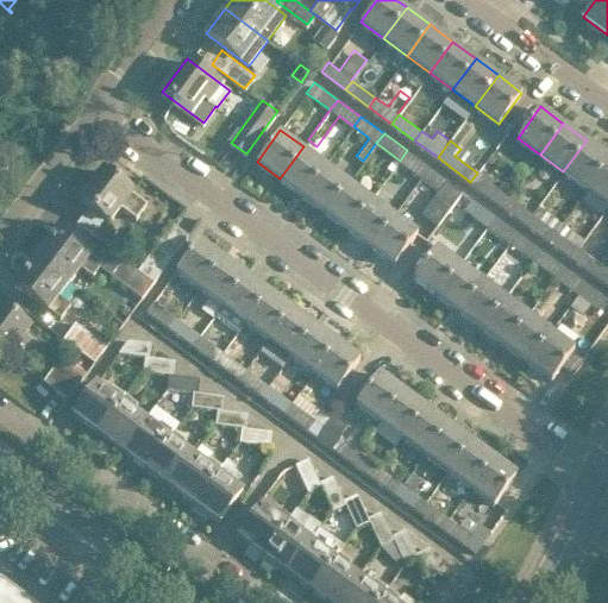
[(607,156),(587,140),(563,171),(587,188),(607,158),(607,156)]
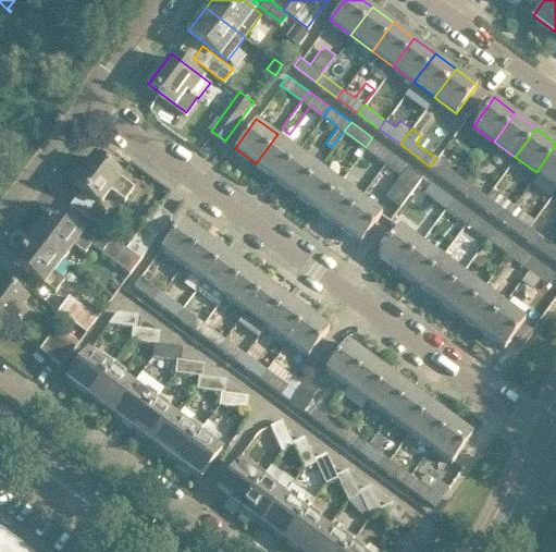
[(278,134),(256,163),(276,179),(298,150),(278,134)]
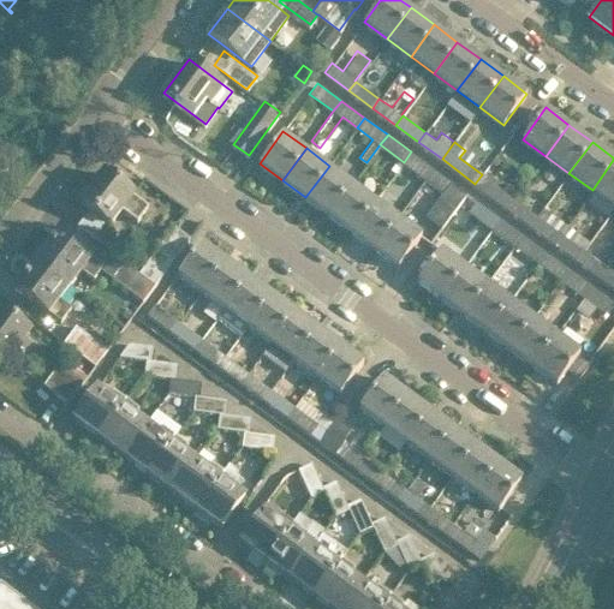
[(434,169),(411,151),(404,162),(427,179),(434,169)]
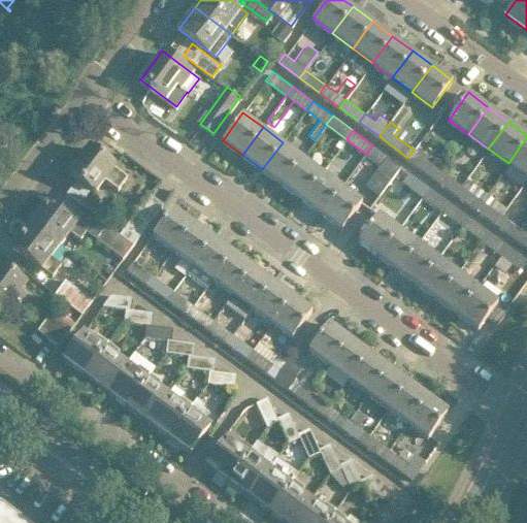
[(526,137),(508,163),(526,177),(526,137)]
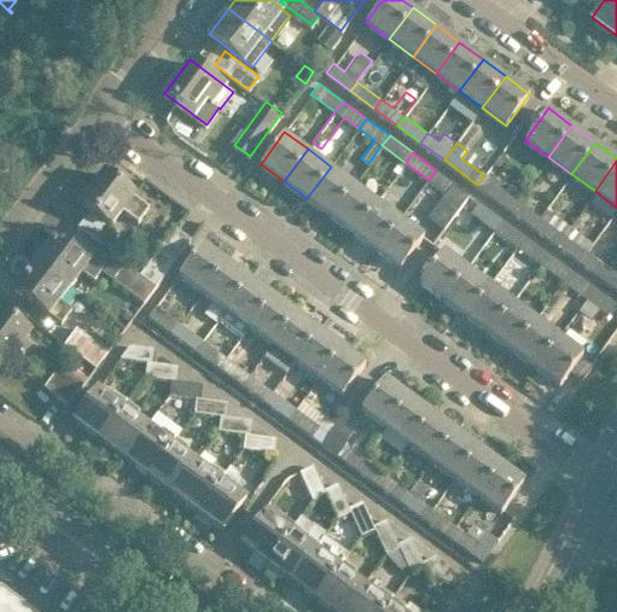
[(331,167),(307,198),(331,216),(354,184),(331,167)]
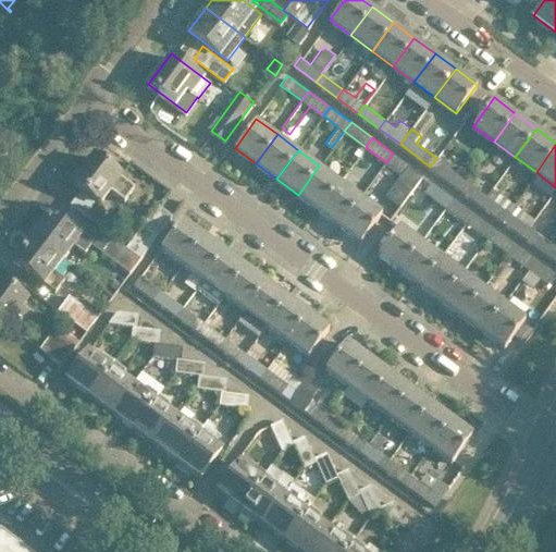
[(400,172),(386,192),(402,203),(422,175),(393,154),(386,162),(400,172)]
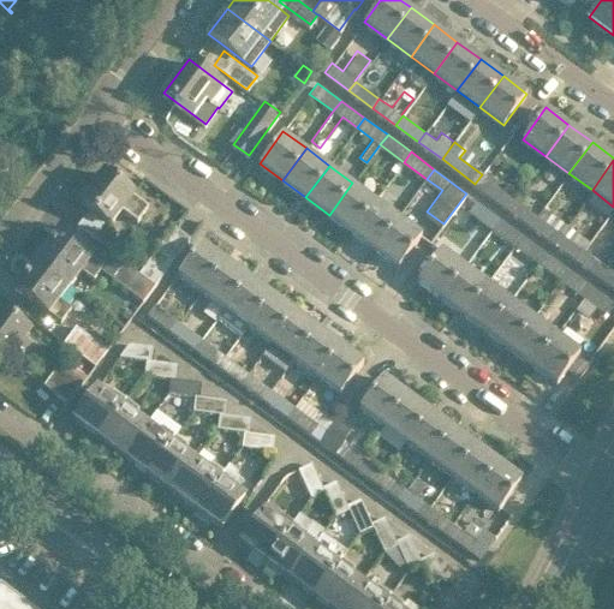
[(91,208),(78,225),(97,239),(121,208),(138,220),(149,206),(132,193),(133,192),(103,171),(81,201),(91,208)]
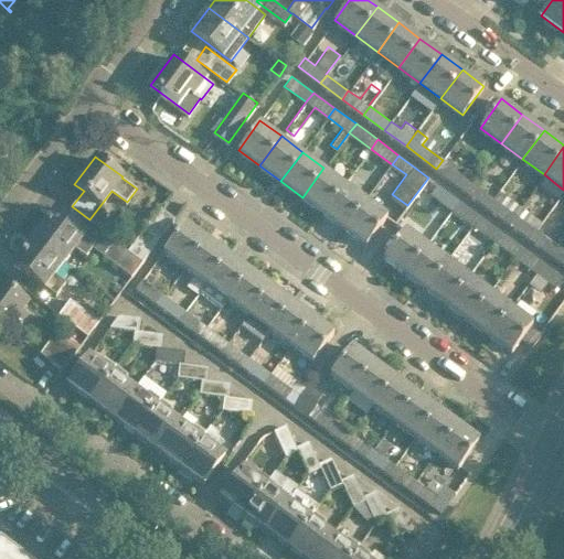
[(472,182),(443,160),(436,169),(466,191),(472,182)]
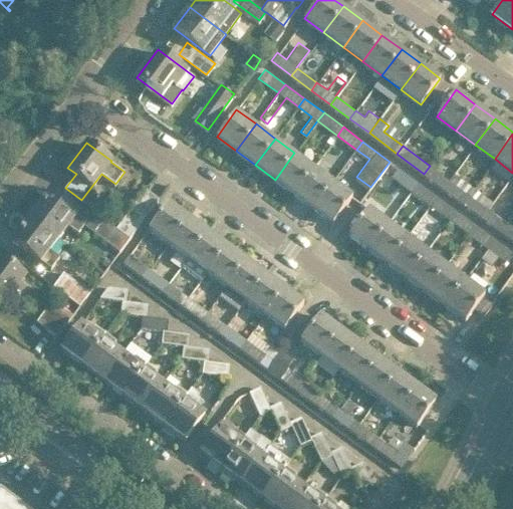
[(444,147),(434,161),(440,166),(451,152),(444,147)]
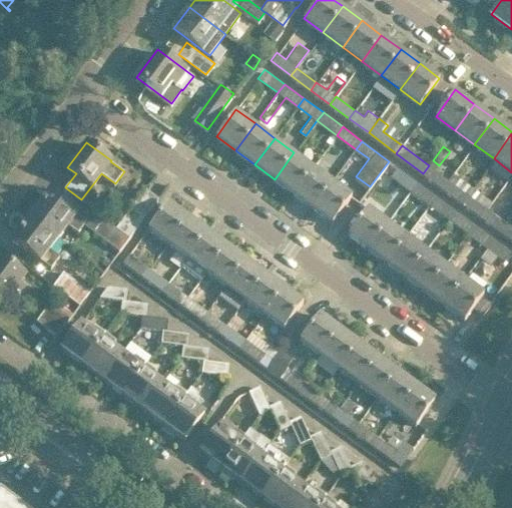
[(294,152),(275,179),(294,193),(314,166),(294,152)]
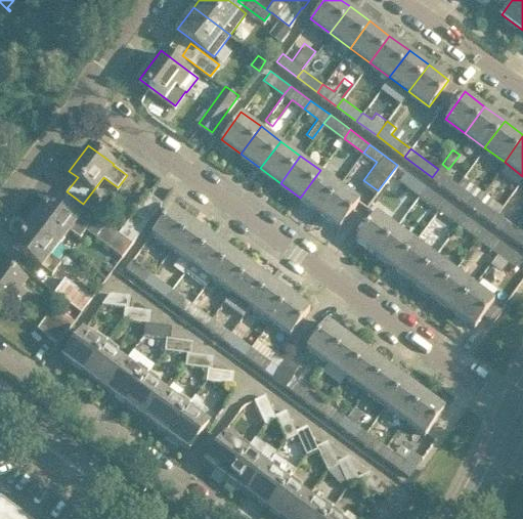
[(426,185),(397,165),(378,190),(386,197),(390,191),(396,196),(405,183),(420,193),(426,185)]
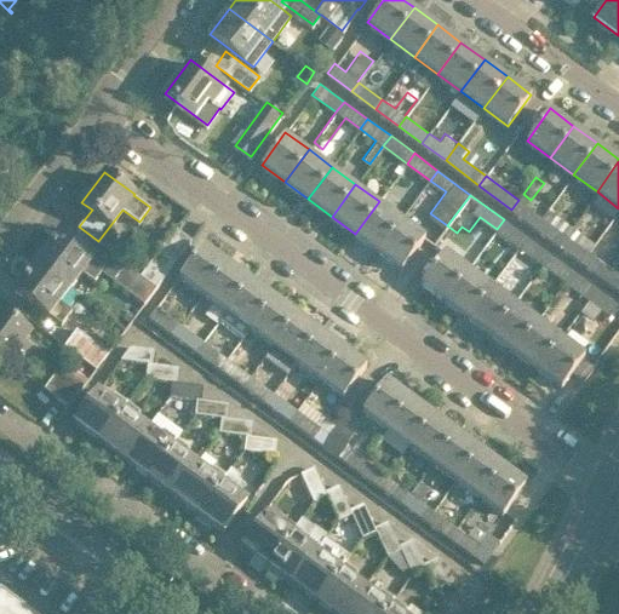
[(519,200),(511,210),(536,227),(549,208),(536,199),(529,207),(519,200)]
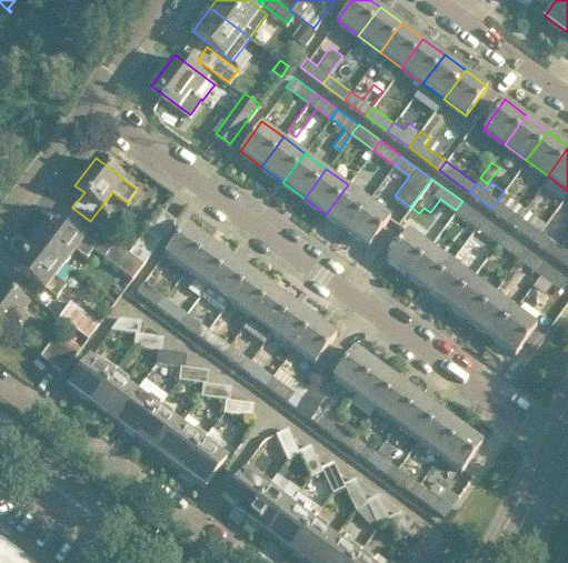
[(326,214),(347,230),(369,200),(348,184),(326,214)]
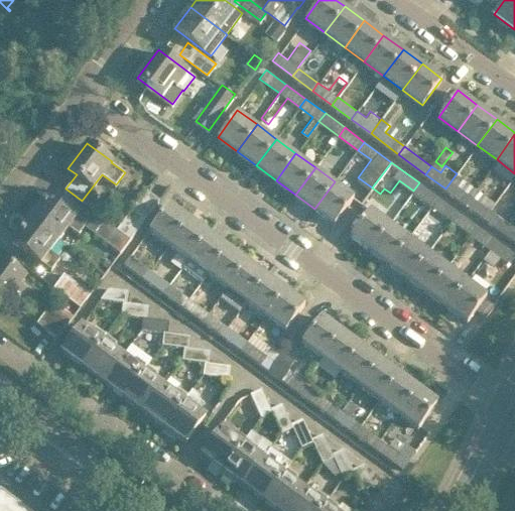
[(476,187),(457,173),(445,188),(465,203),(476,187)]
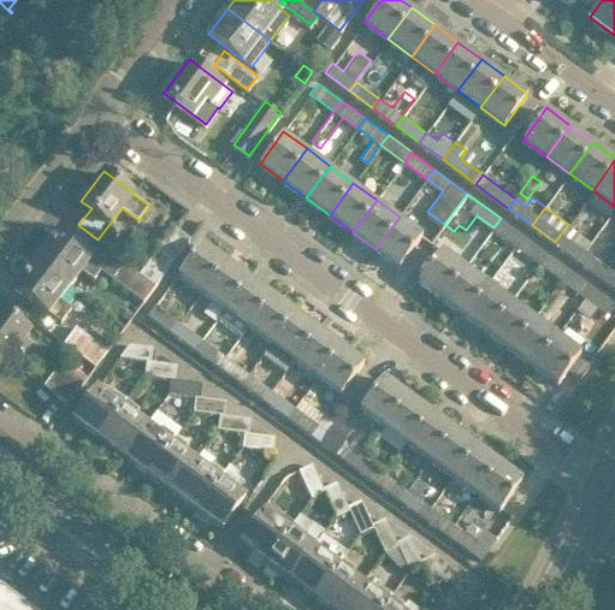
[(400,266),(423,235),(400,217),(376,249),(400,266)]
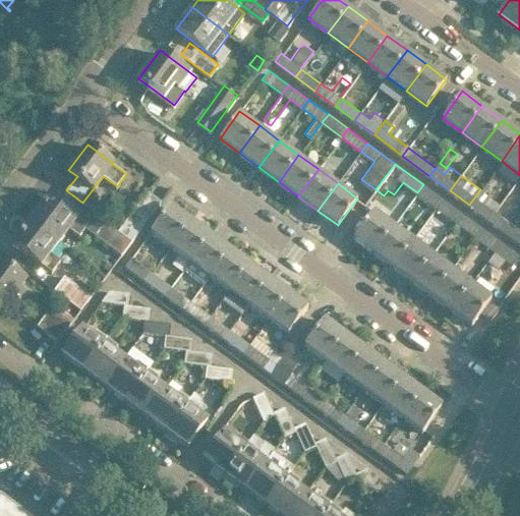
[(443,198),(423,184),(417,192),(437,207),(443,198)]
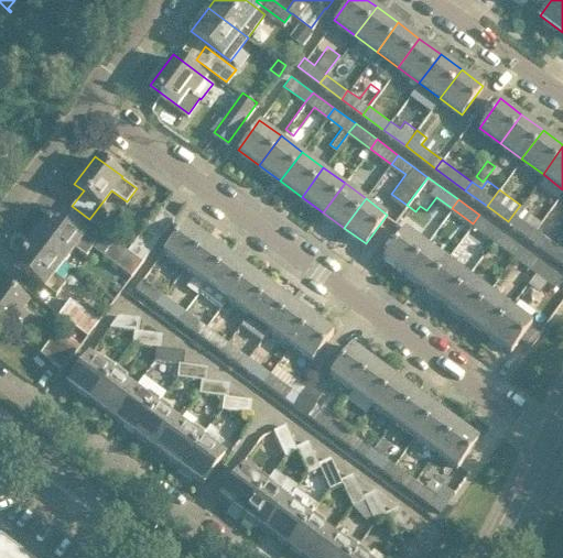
[(174,216),(159,205),(127,247),(142,258),(174,216)]
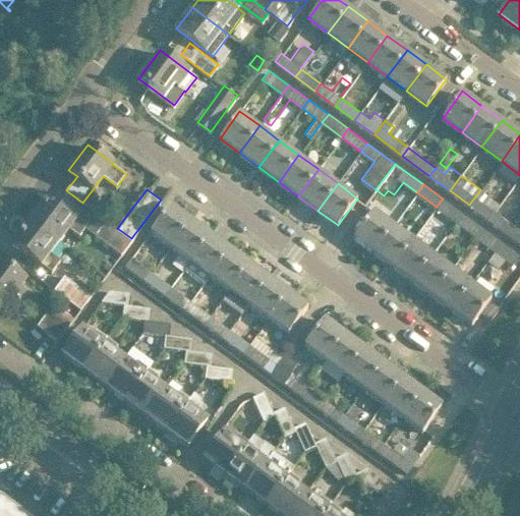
[(501,204),(480,189),(469,205),(488,220),(501,204)]
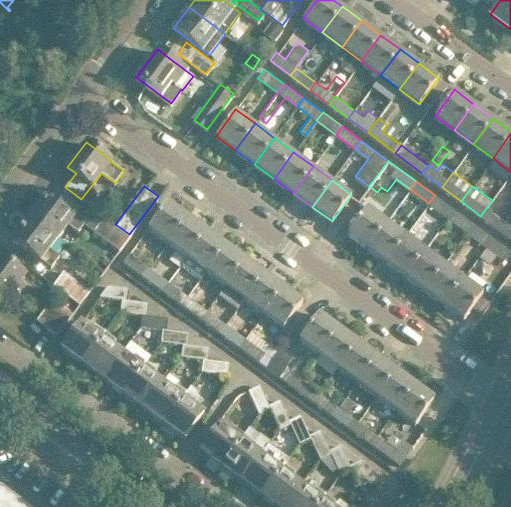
[(35,214),(33,212),(31,214),(57,234),(67,222),(78,230),(86,218),(49,191),(41,202),(43,204),(35,214)]
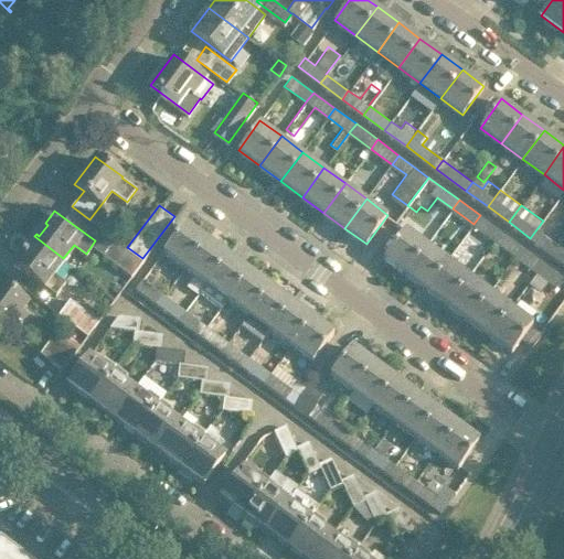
[(501,230),(480,215),(474,224),(495,240),(501,230)]
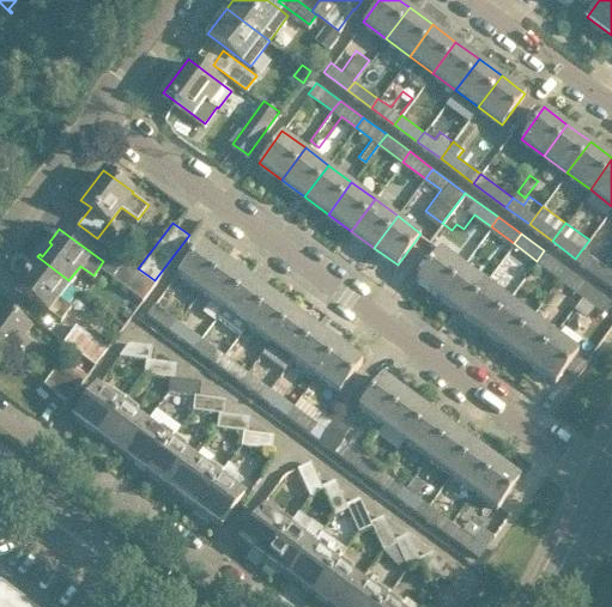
[(589,240),(575,259),(599,275),(605,266),(586,253),(593,243),(589,240)]
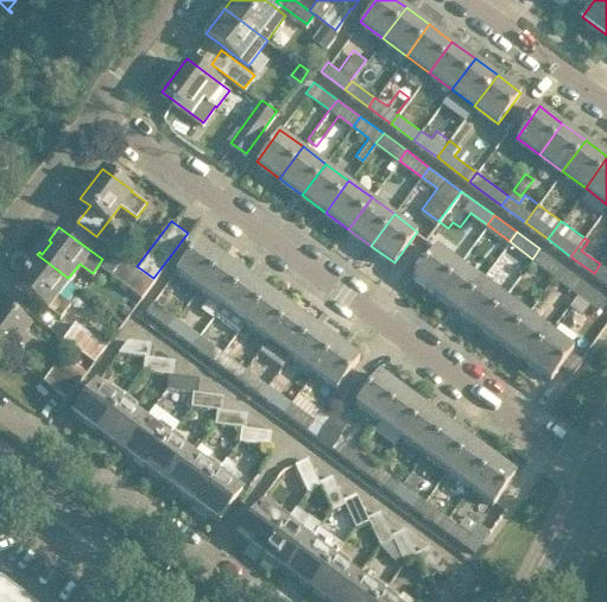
[(175,271),(198,289),(222,255),(198,239),(175,271)]
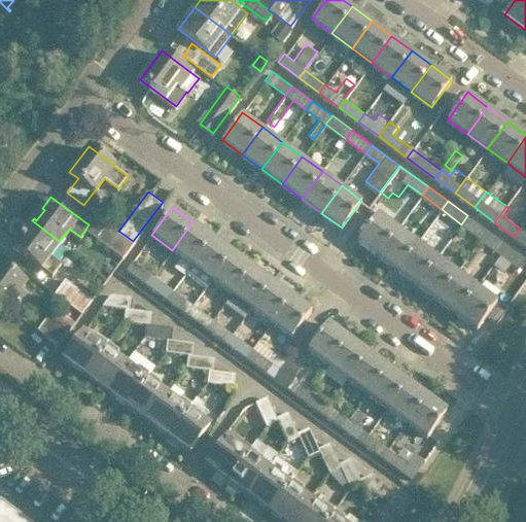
[(378,213),(358,240),(378,254),(397,228),(378,213)]
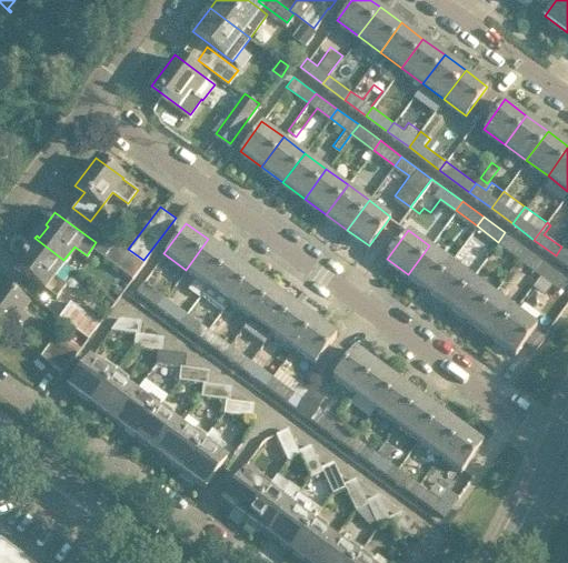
[(505,232),(498,242),(520,258),(527,249),(505,232)]
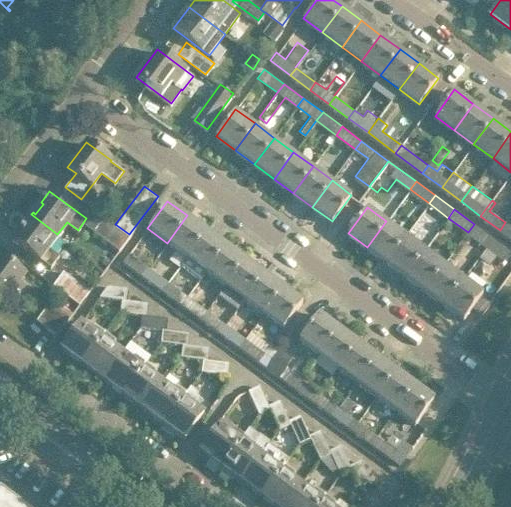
[(13,238),(29,250),(51,267),(59,255),(48,246),(57,234),(31,214),(30,216),(32,218),(24,229),(22,227),(13,238)]
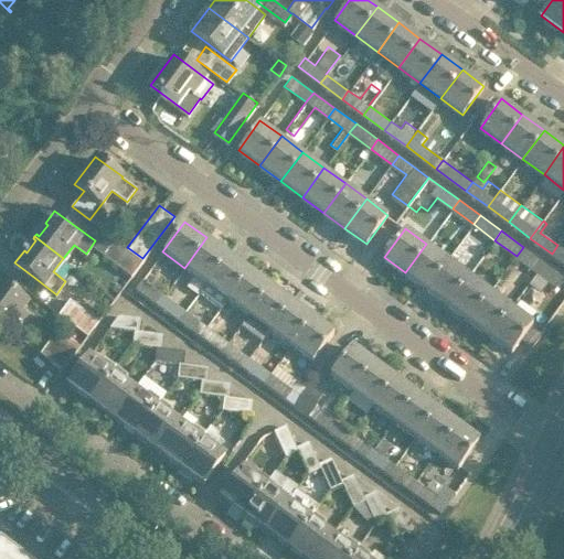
[(130,276),(142,259),(142,258),(127,247),(114,237),(102,254),(130,276)]
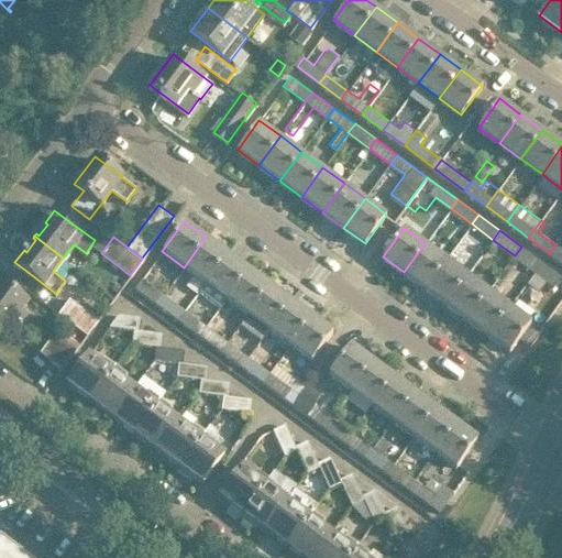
[(205,283),(227,252),(206,237),(184,267),(205,283)]
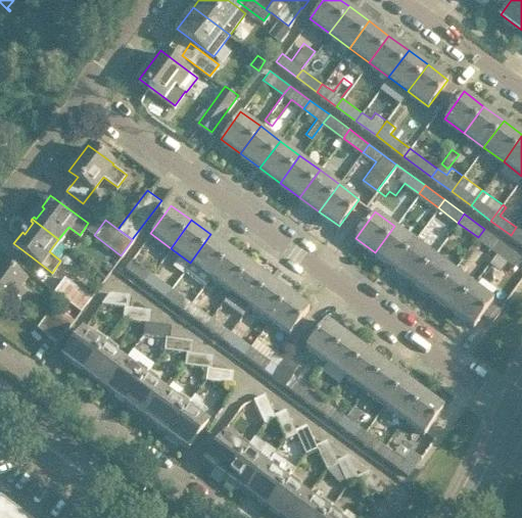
[(394,226),(375,252),(394,268),(415,240),(394,226)]
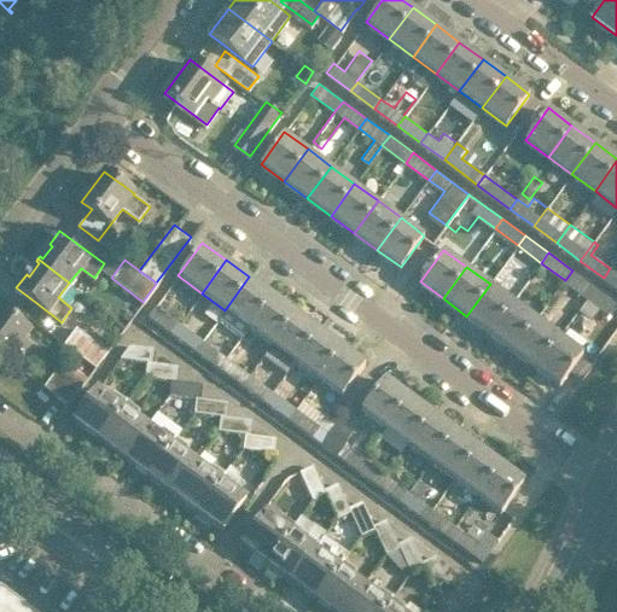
[(616,273),(610,268),(604,278),(616,287),(616,273)]
